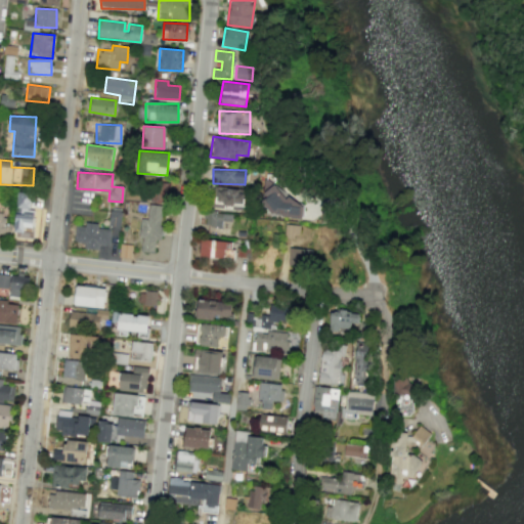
[(169,183),(150,182),(150,203),(168,203),(169,183)]
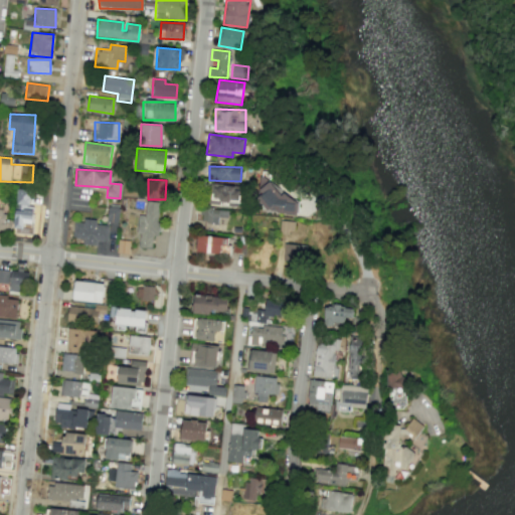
[(240,187),(209,185),(209,204),(239,205),(240,187)]
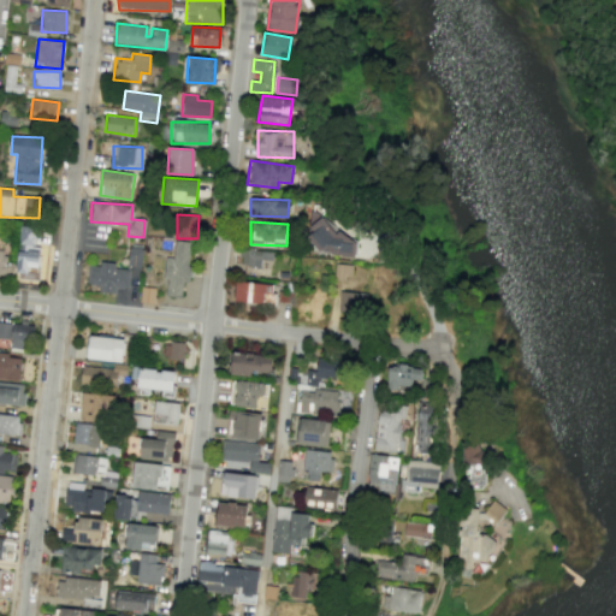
[(17,273),(37,273),(39,226),(19,226),(17,273)]
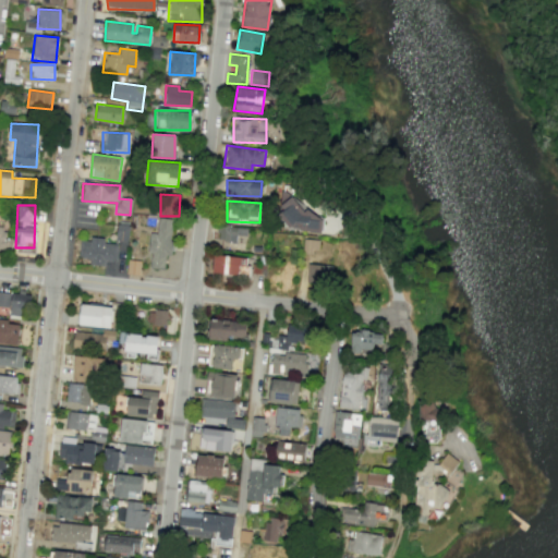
[(170,254),(173,219),(157,218),(156,233),(149,232),(147,254),(150,254),(149,268),(164,269),(165,254),(170,254)]
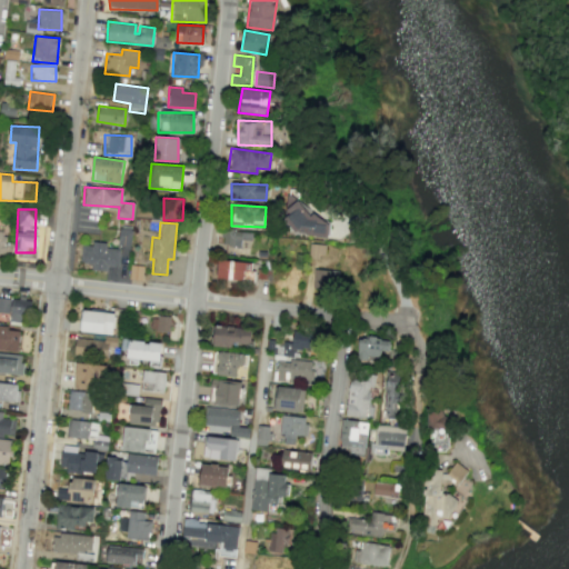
[(5,243),(3,230),(0,229),(0,252),(12,252),(12,242),(5,243)]
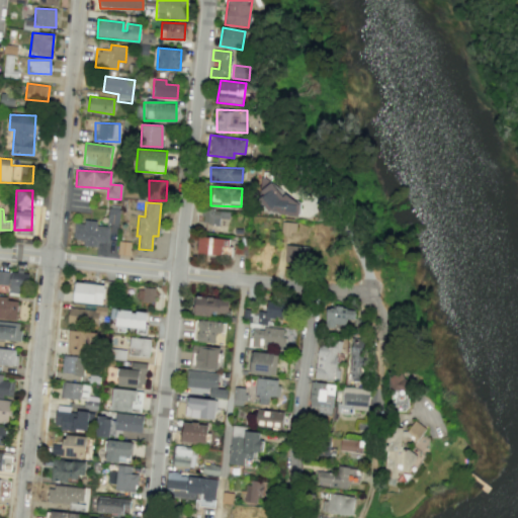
[(117,225),(119,209),(108,208),(106,224),(117,225)]
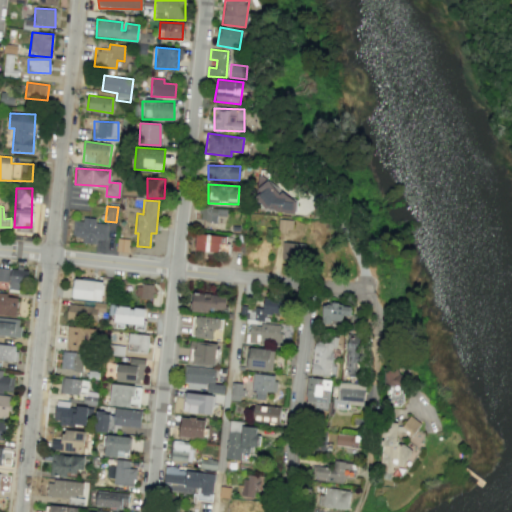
[(226,209),(201,206),(199,220),(216,222),(217,215),(225,216),(226,209)]
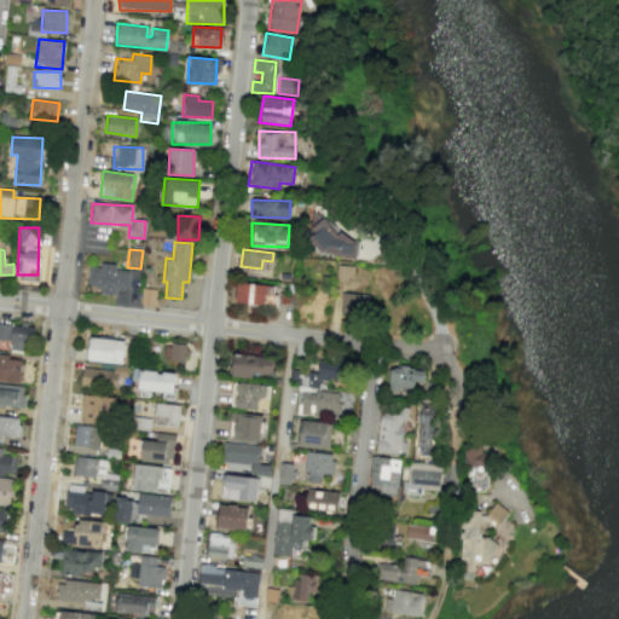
[(99,287),(99,294),(117,295),(117,289),(128,290),(129,271),(115,270),(115,264),(100,262),(100,267),(88,266),(87,285),(99,287)]
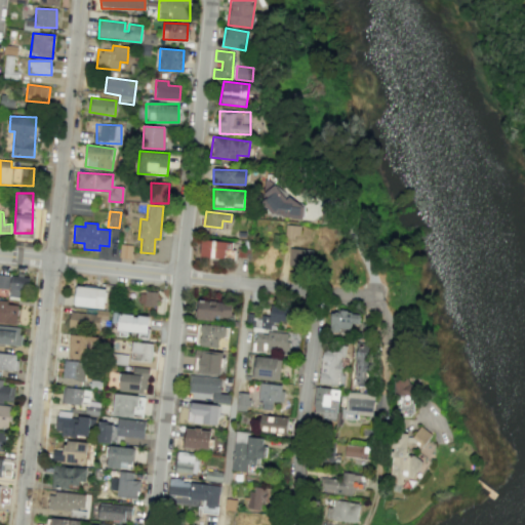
[(285,237),(299,238),(299,226),(285,225),(285,237)]
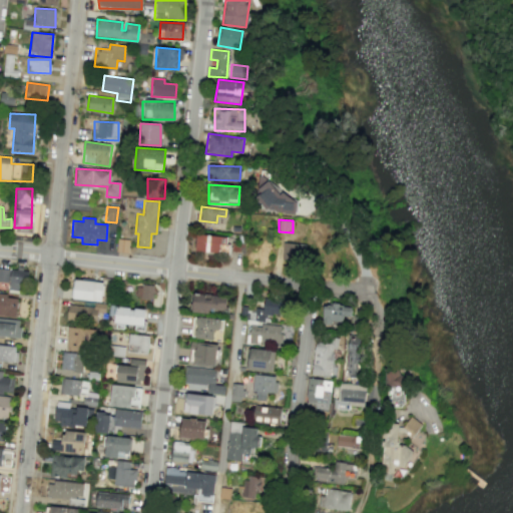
[(227,235),(195,234),(195,250),(227,251),(227,235)]
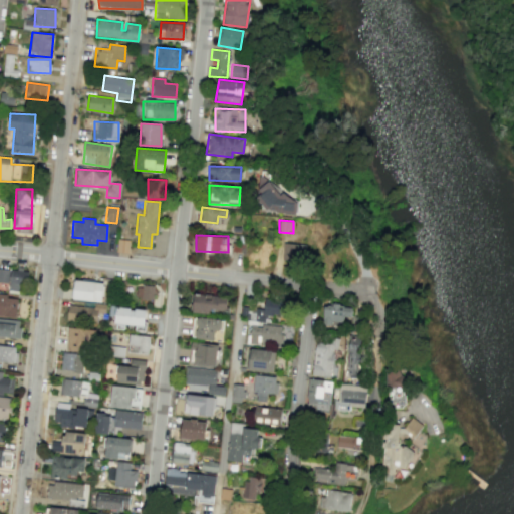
[(130,240),(117,239),(115,252),(127,253),(130,240)]
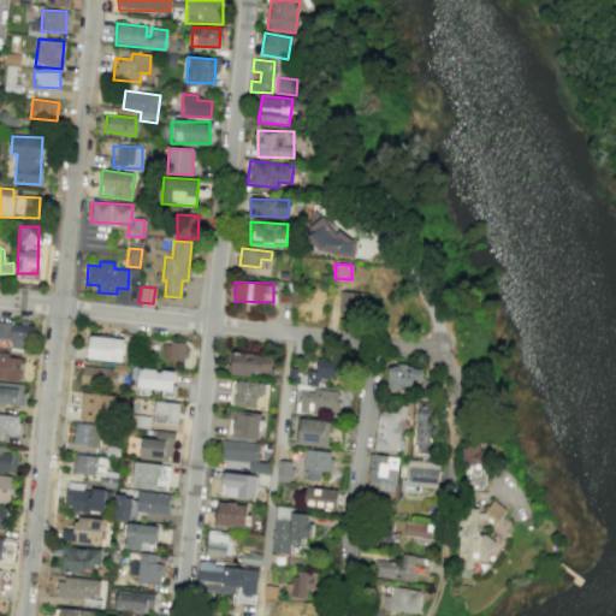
[(338,312),(363,313),(365,292),(339,292),(338,312)]
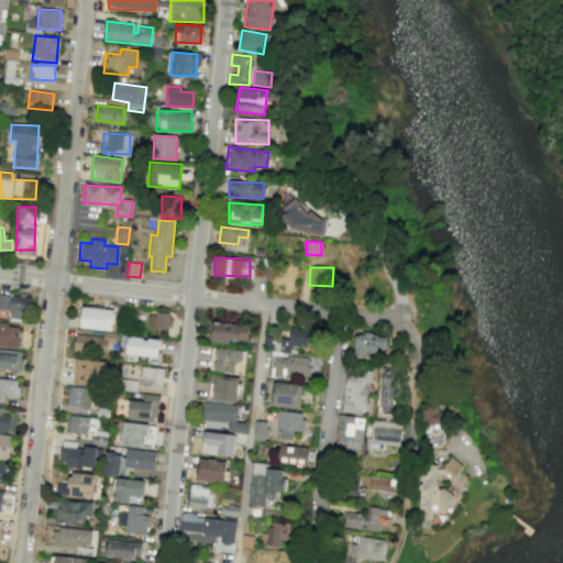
[(0,309),(9,309),(9,317),(29,318),(30,296),(0,295),(0,309)]
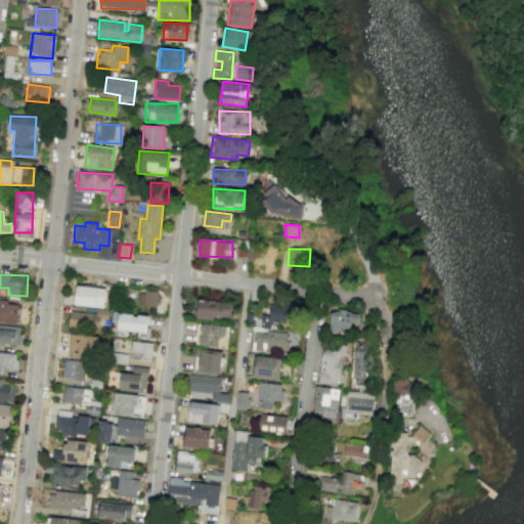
[(105,289),(75,285),(72,304),(102,309),(105,289)]
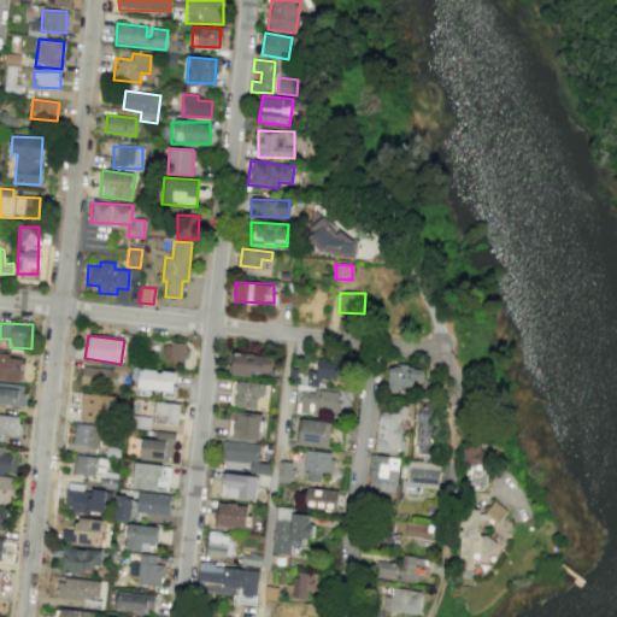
[(184,345),(164,342),(163,358),(182,359),(184,345)]
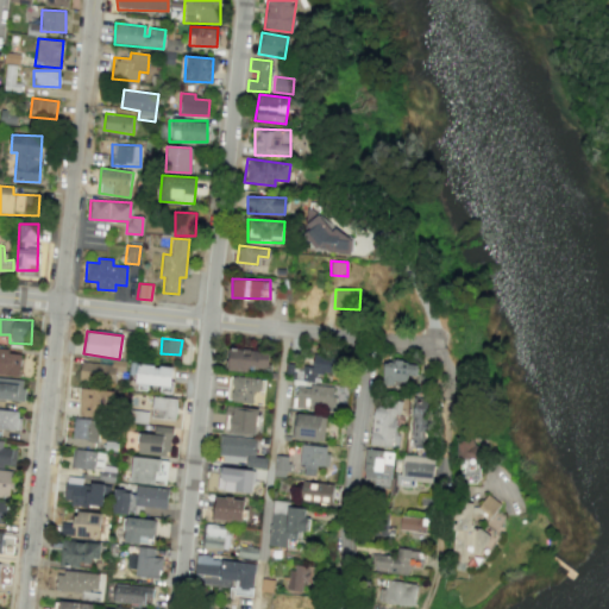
[(269,351),(228,349),(227,368),(268,370),(269,351)]
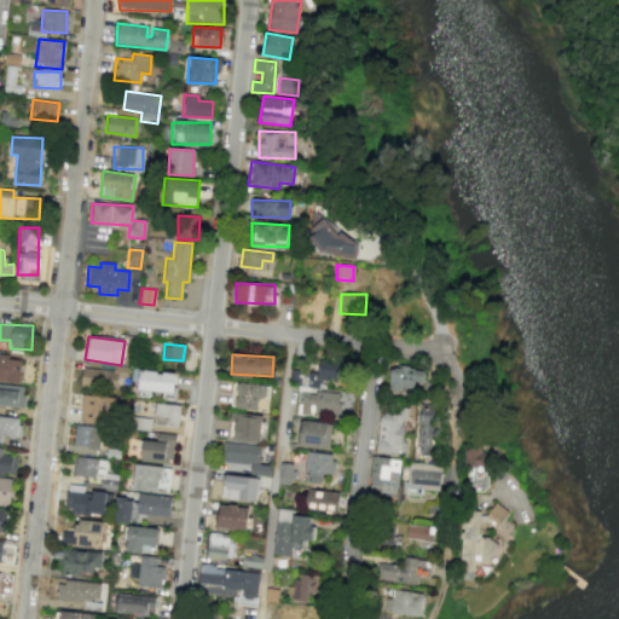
[(0,380),(18,382),(21,357),(0,356),(0,380)]
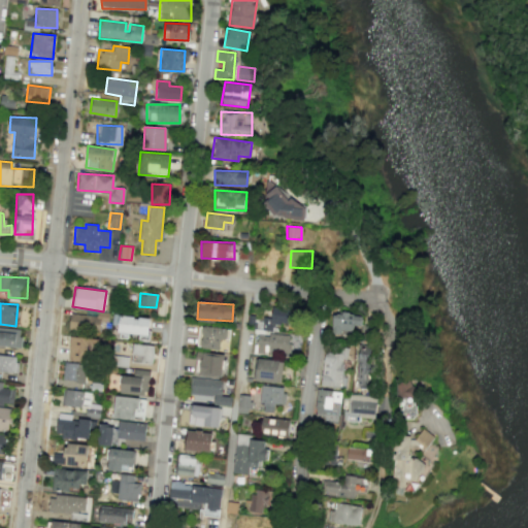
[(271,331),(271,323),(291,324),(292,309),(270,308),(270,318),(261,317),(261,330),(271,331)]
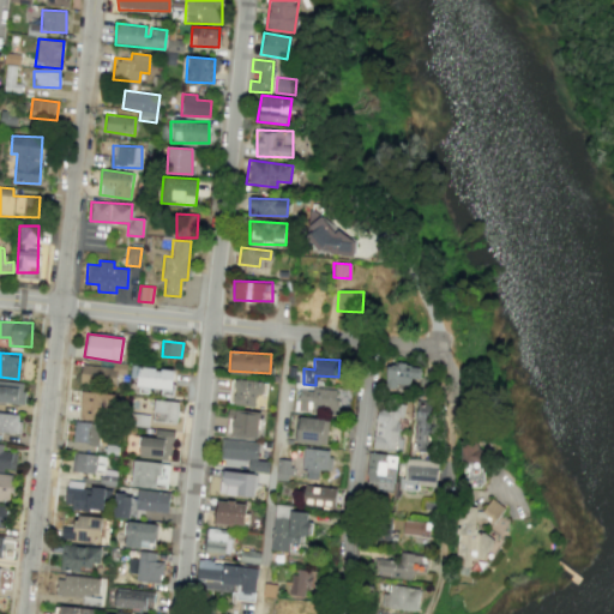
[(385,386),(409,386),(409,379),(420,379),(420,365),(386,363),(385,386)]
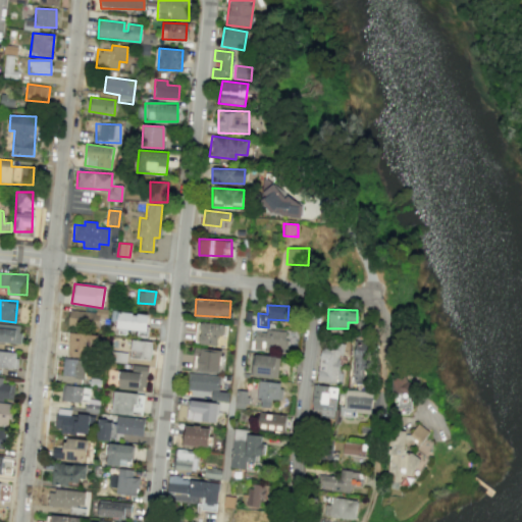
[(67,326),(99,327),(99,314),(95,314),(96,312),(68,310),(67,326)]
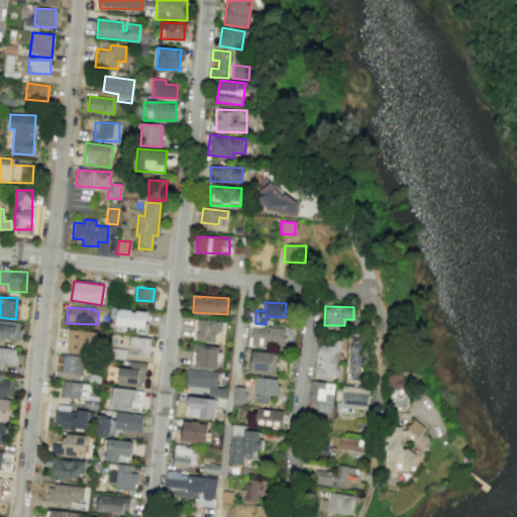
[(145,327),(146,311),(110,309),(110,317),(116,318),(115,326),(145,327)]
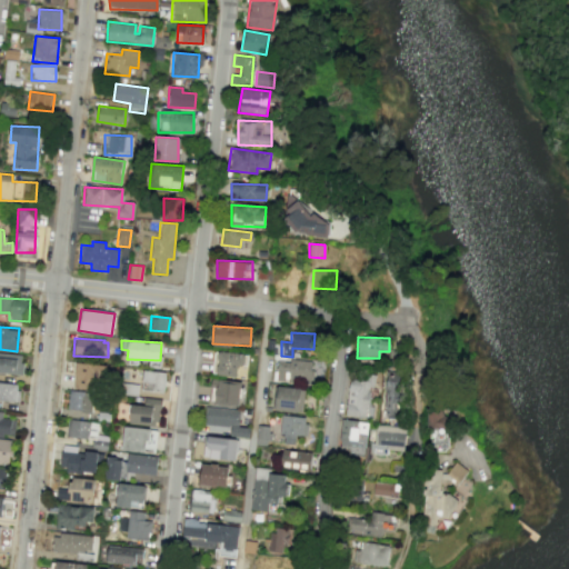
[(246,355),(215,350),(211,373),(237,377),(238,365),(245,366),(246,355)]
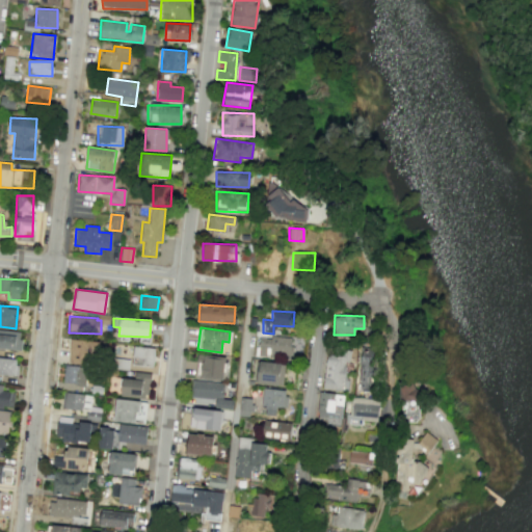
[(0,336),(0,348),(21,349),(22,337),(0,336)]
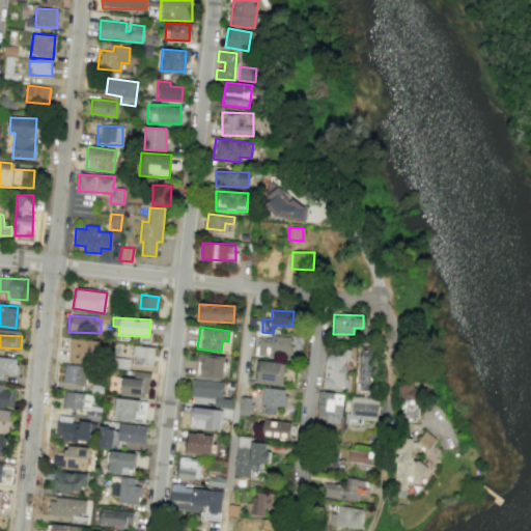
[(256,336),(255,355),(290,357),(291,337),(256,336)]
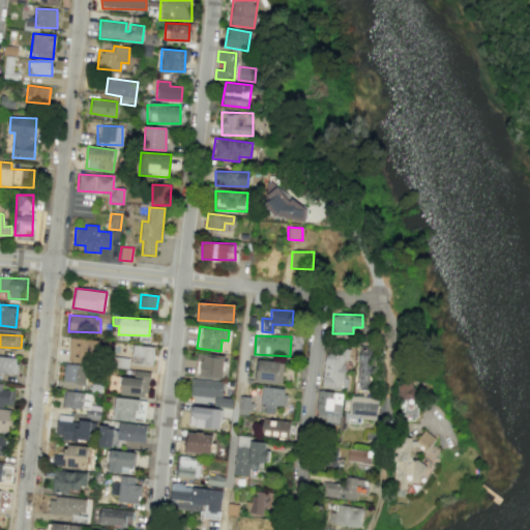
[(68,362),(97,362),(98,340),(69,339),(68,362)]
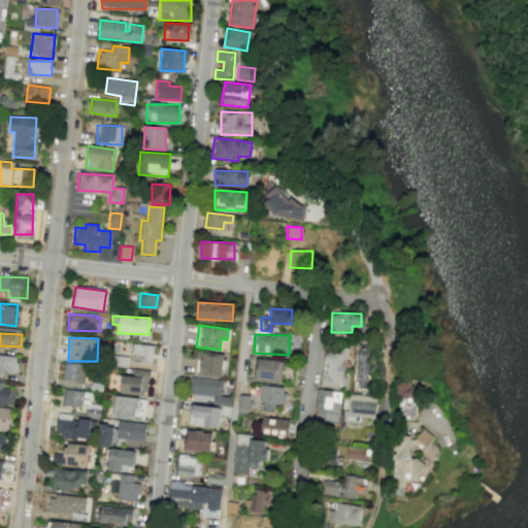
[(153,363),(153,344),(132,344),(131,363),(153,363)]
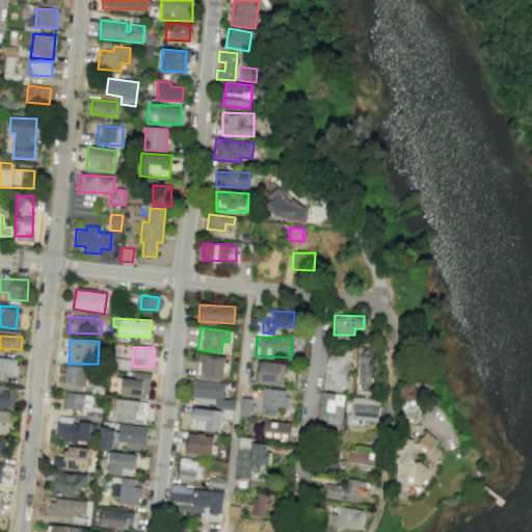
[(374,389),(375,348),(360,347),(358,389),(374,389)]
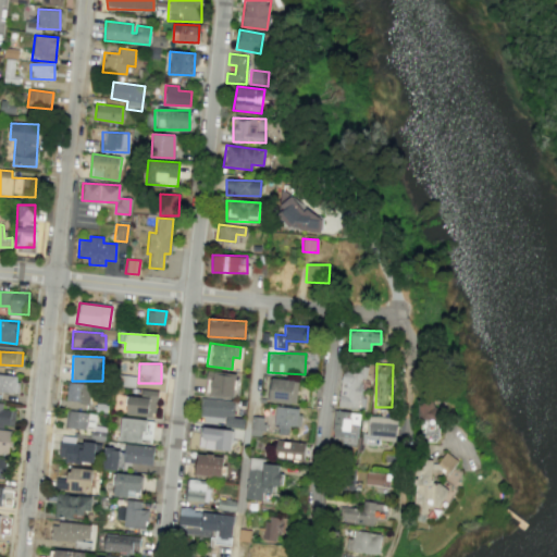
[(337,407),(363,409),(364,398),(359,398),(361,379),(364,379),(367,367),(357,366),(356,372),(342,371),(337,407)]
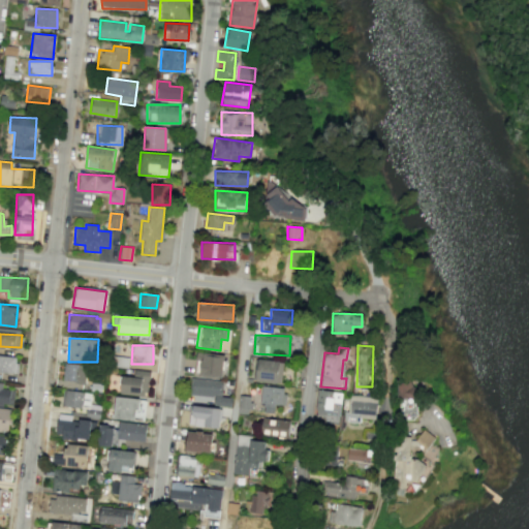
[(222,377),(223,354),(195,353),(194,375),(222,377)]
